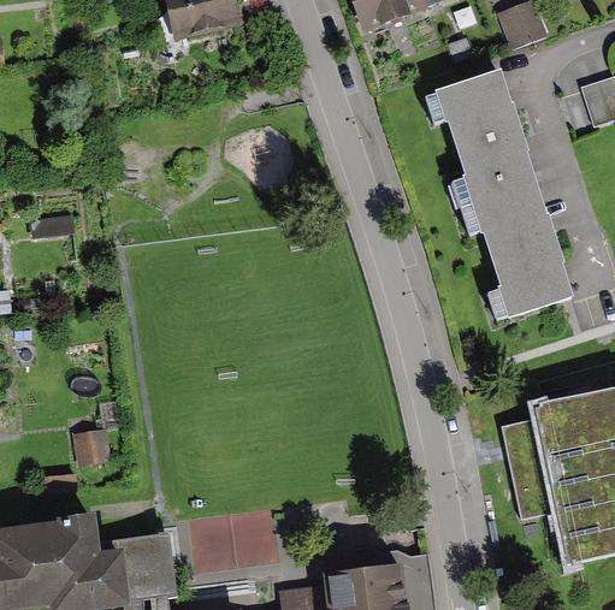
[(170,0),(176,35),(242,24),(237,0),(170,0)]
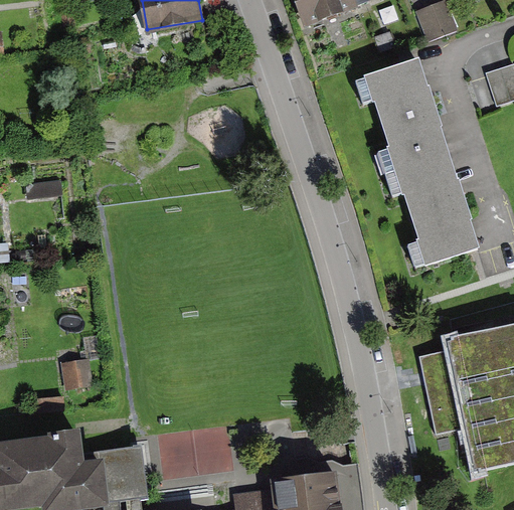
[(297,0),(305,22),(361,3),(360,0),(297,0)]
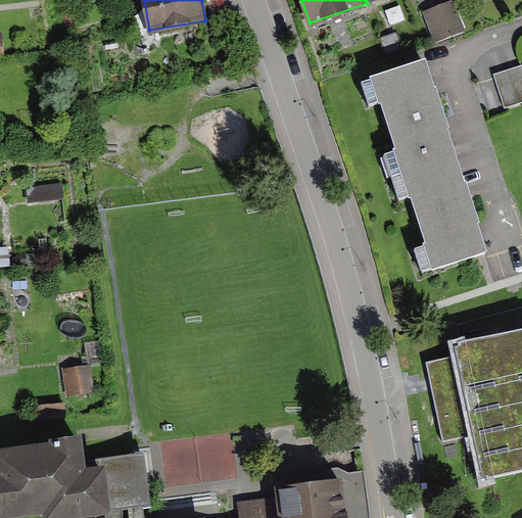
[(445,0),(424,9),(438,42),(466,30),(454,0),(445,0)]
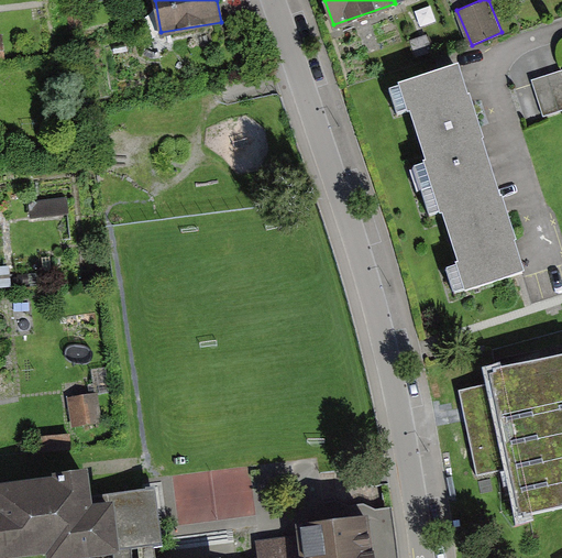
[(399,80),(464,287),(524,269),(459,62),(399,80)]
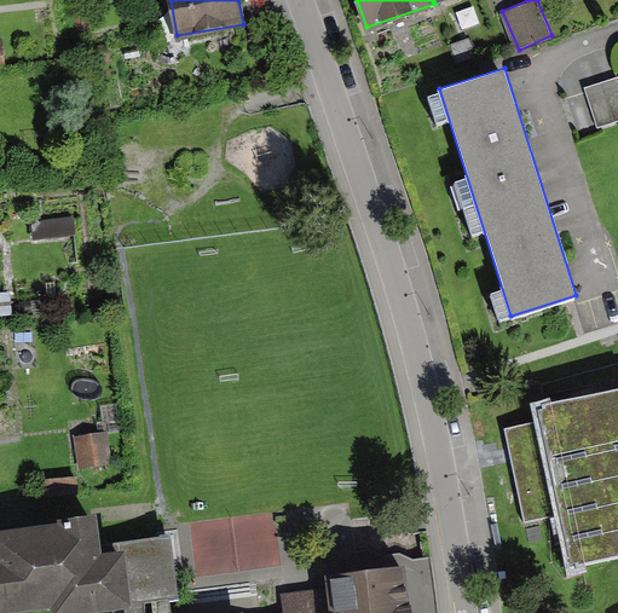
[(617,74),(617,75),(587,85),(599,125),(617,117),(617,74)]
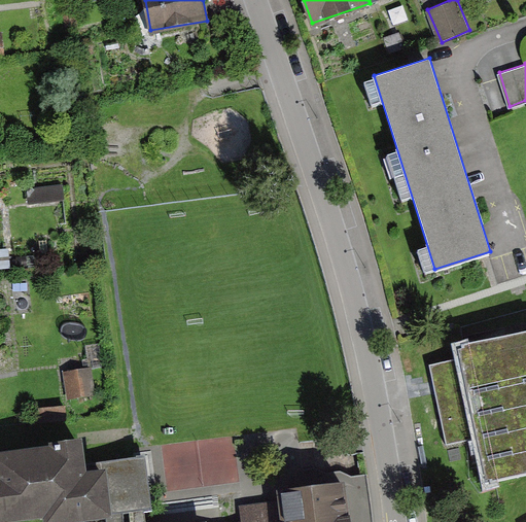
[(461,346),(457,347),(458,351),(428,357),(445,437),(476,430),(485,478),(490,477),(491,480),(525,473),(525,329),(460,344),(461,346)]
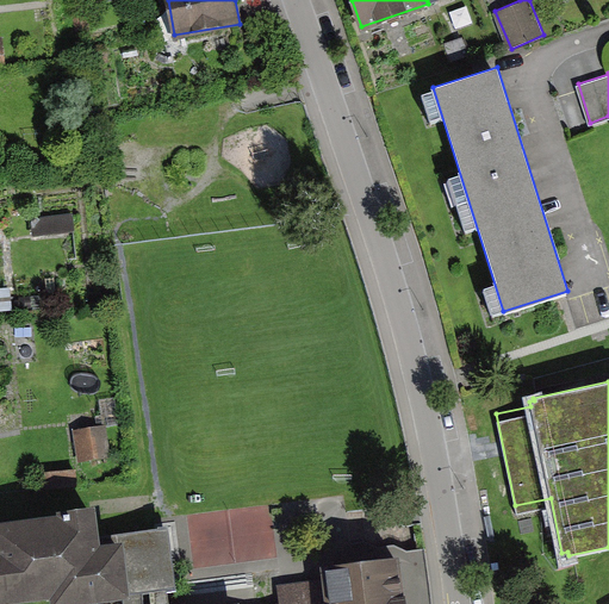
[(0,603),(58,603),(135,598),(130,542),(106,545),(103,510),(74,512),(74,518),(0,524),(0,603)]
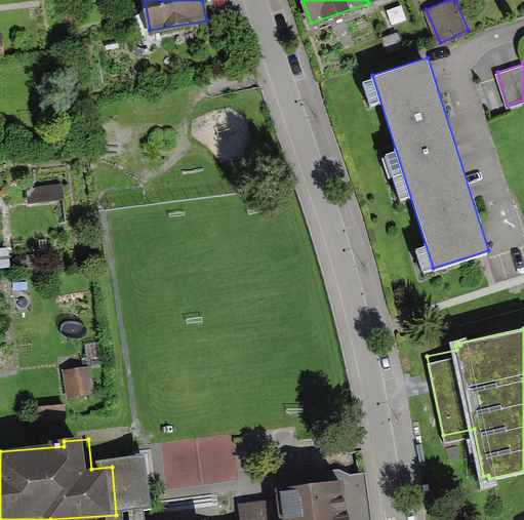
[(301,485),(279,488),(280,496),(238,502),(240,519),(354,519),(350,480),(301,485)]
